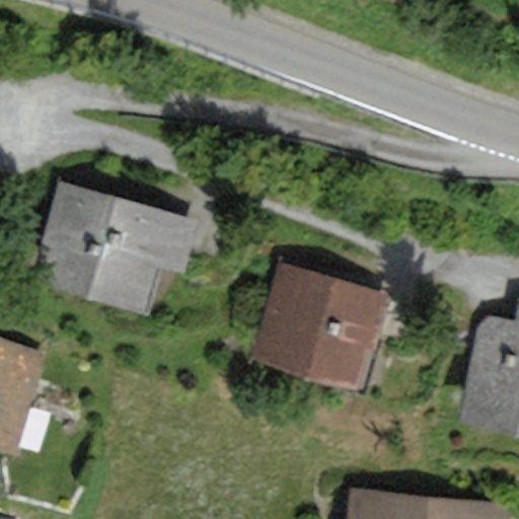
[(204,222),(59,181),(30,284),(147,316),(159,271),(188,279),(204,222)]
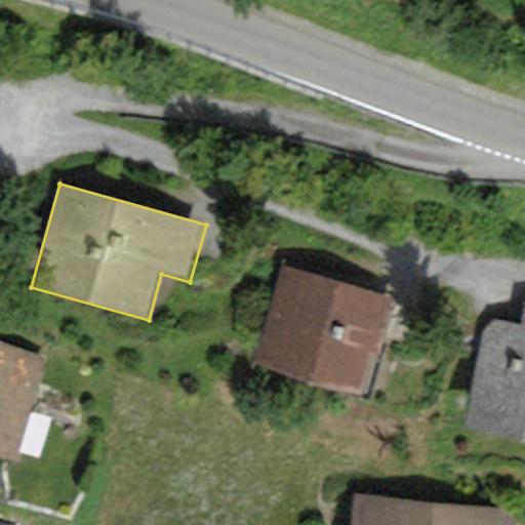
[(392,300),(287,269),(255,372),(360,404),(392,300)]
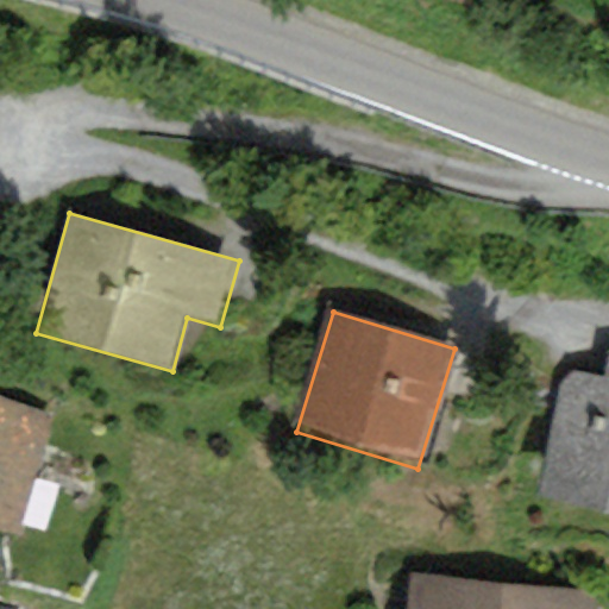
[(608,360),(606,380),(577,375),(558,383),(538,503),(608,515),(608,360)]
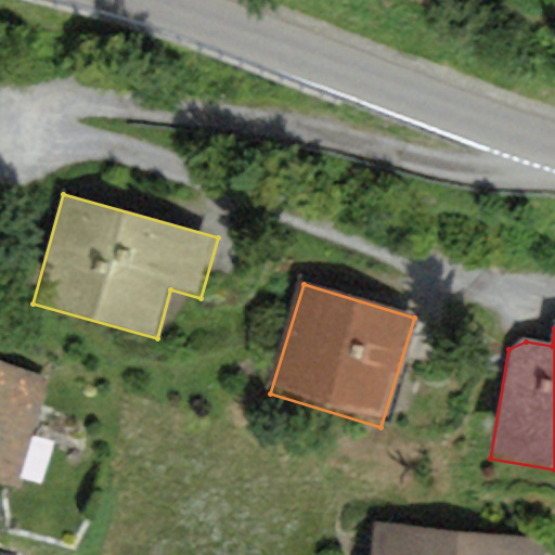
[(56,378),(0,361),(0,485),(22,492),(56,378)]
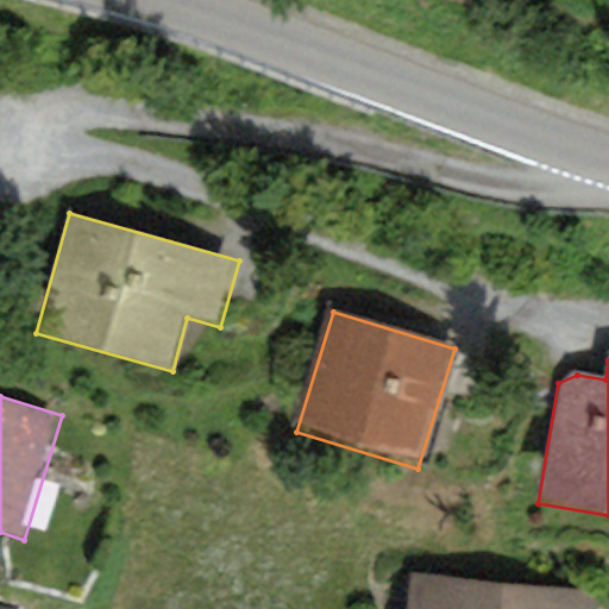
[(602,608),(604,594),(410,572),(406,608),(602,608)]
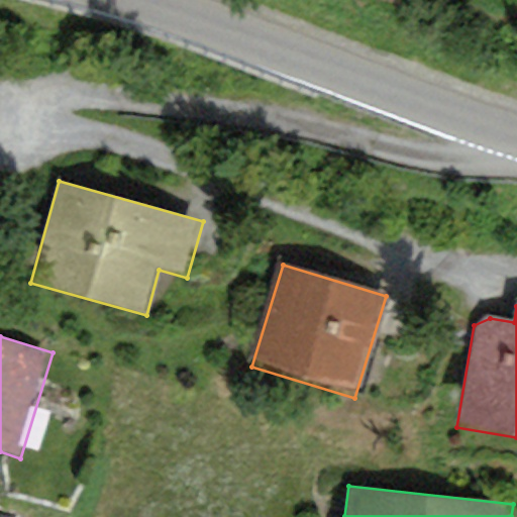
All buildings are outlined.
